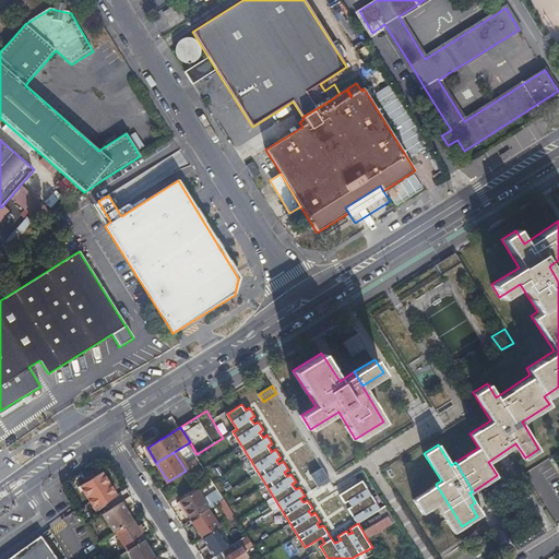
[(324,467),(312,474),(320,486),(332,479),(324,467)]
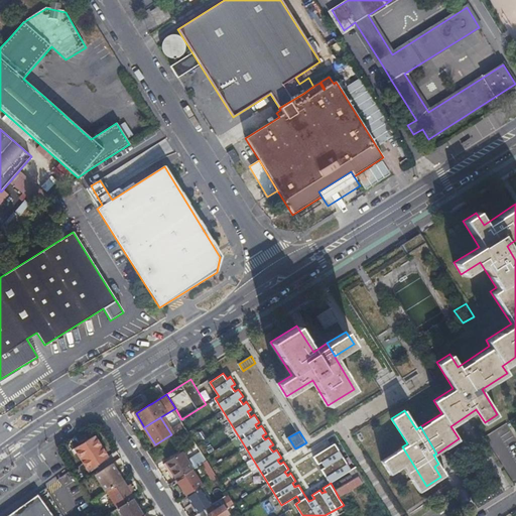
[(89,470),(109,457),(95,434),(82,443),(75,447),(89,470)]
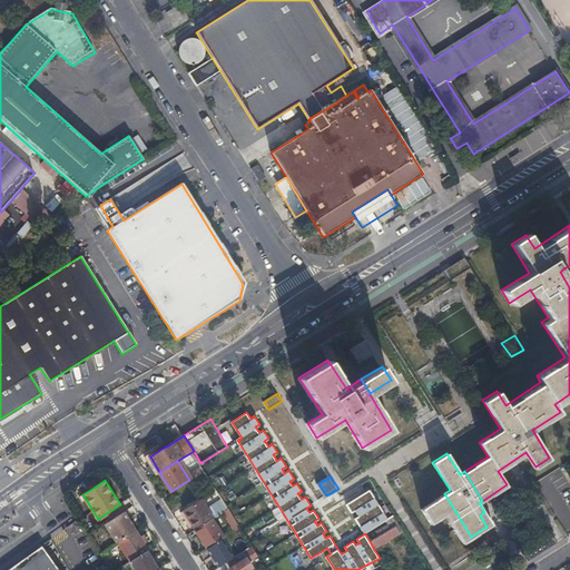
[(77,492),(82,494),(90,490),(85,484),(77,492)]
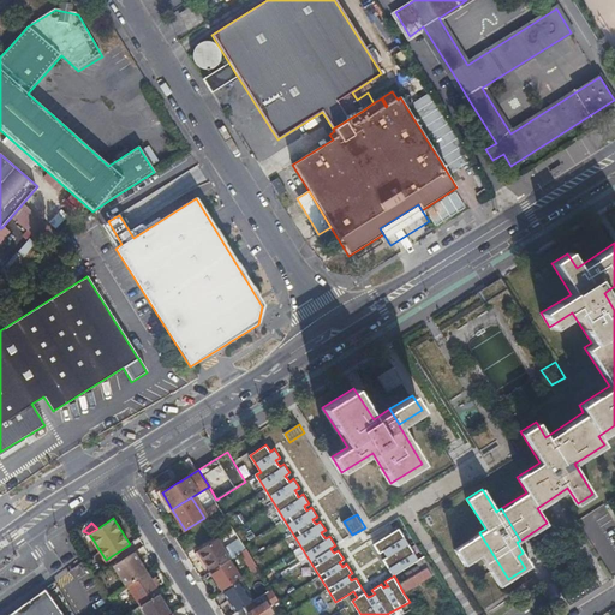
[(401,529),(376,543),(381,553),(386,550),(387,554),(389,556),(384,559),(390,569),(394,575),(415,562),(419,560),(401,529)]
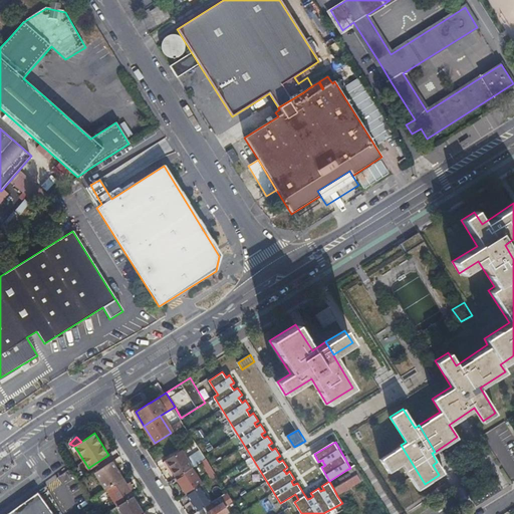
[(425,484),(401,445),(380,458),(389,472),(401,464),(418,489),(425,484)]
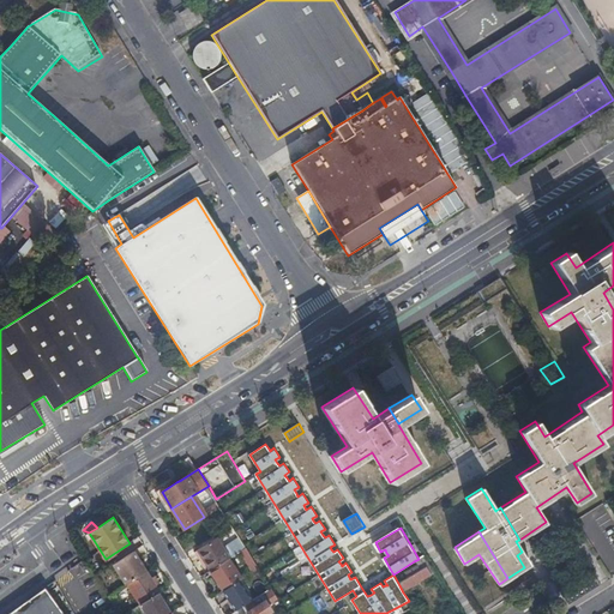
[(224,548),(217,537),(198,549),(211,570),(230,558),(224,548)]
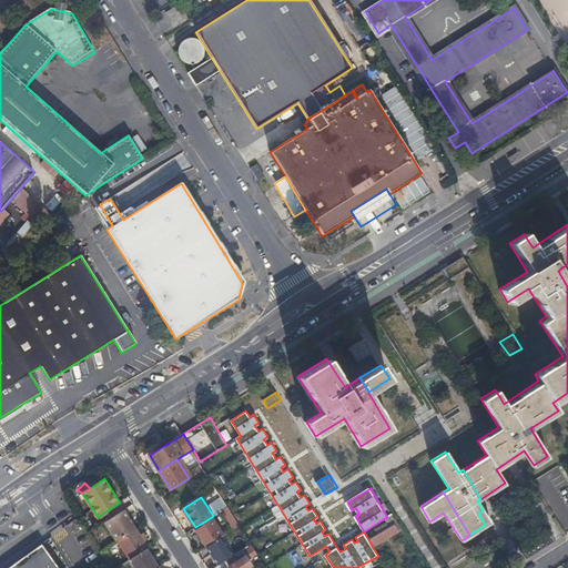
[(208,507),(213,516),(214,516),(222,510),(227,506),(223,498),(208,507)]
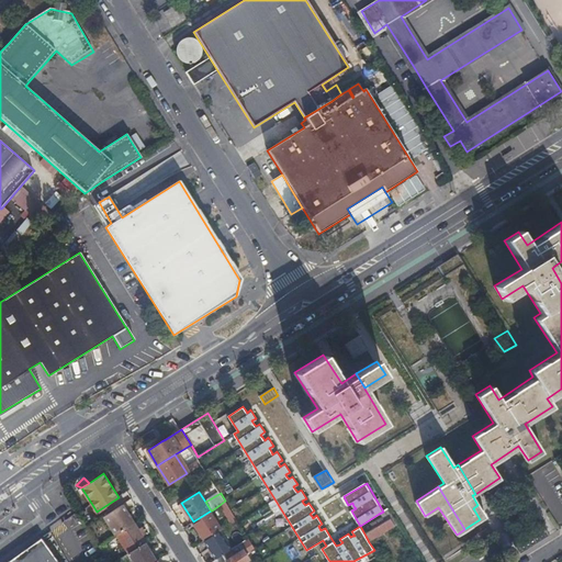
[(232,523),(237,519),(225,501),(220,505),(232,523)]
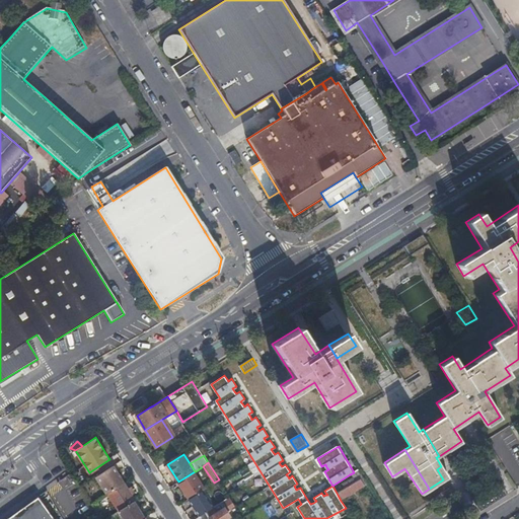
[(123,484),(125,482),(114,465),(112,466),(99,474),(97,475),(107,493),(108,493),(109,492),(123,484)]
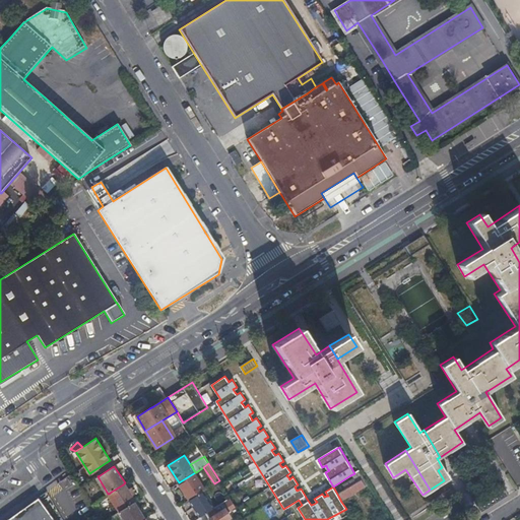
[(438,470),(444,480),(448,477),(442,467),(438,470)]
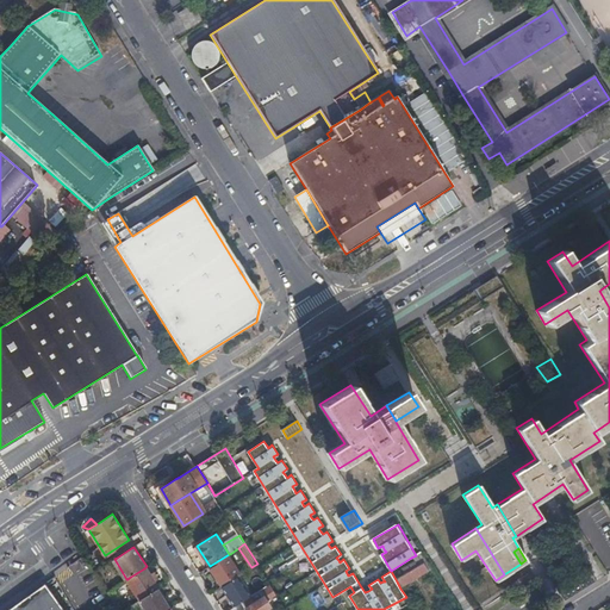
[(397,582),(400,589),(431,568),(421,552),(416,555),(411,558),(416,564),(403,572),(405,576),(397,582)]
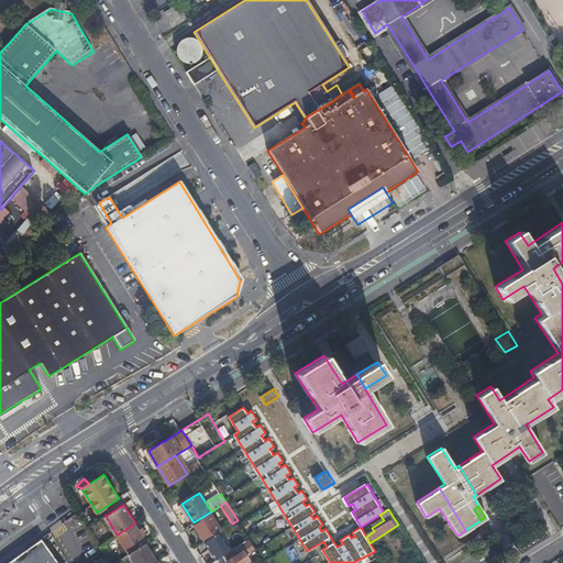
[(194,522),(206,541),(223,529),(212,511),(211,511),(194,522)]
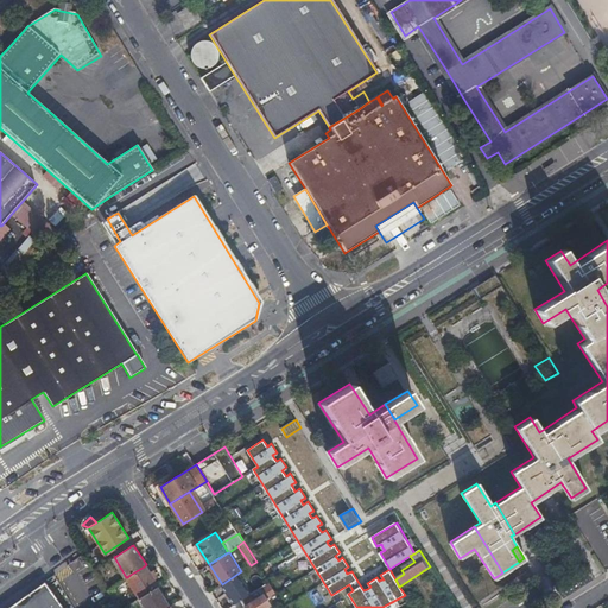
[(158,586),(159,586),(154,578),(150,571),(146,564),(144,567),(128,576),(127,577),(140,597),(158,586)]
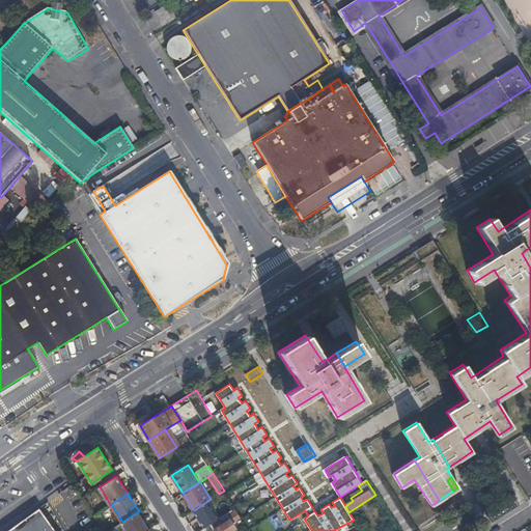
[(204,528),(211,524),(221,516),(211,499),(194,510),(204,528)]
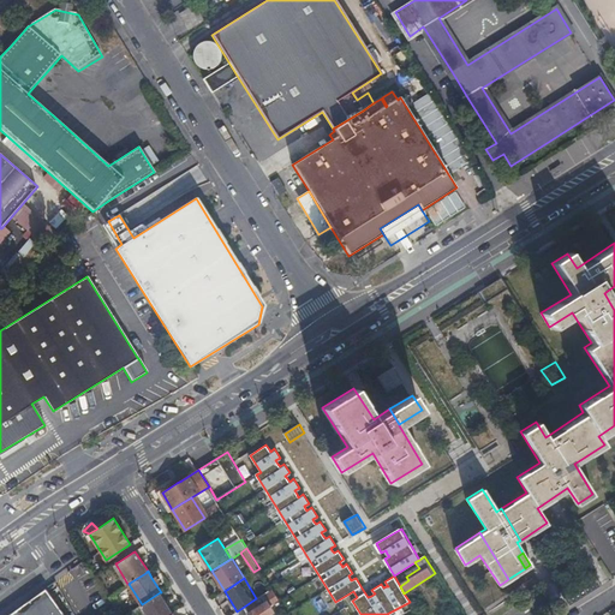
[(272,604),(279,599),(272,589),(256,598),(244,607),(249,614),(266,614),(272,611),(263,599),(267,597),(272,604)]
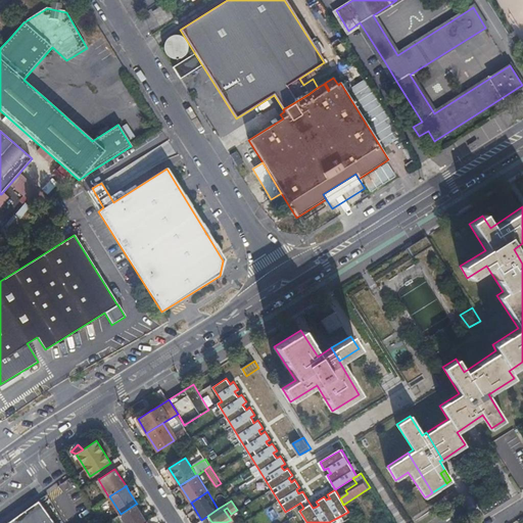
[(93,507),(99,518),(100,519),(106,515),(99,503),(93,507)]
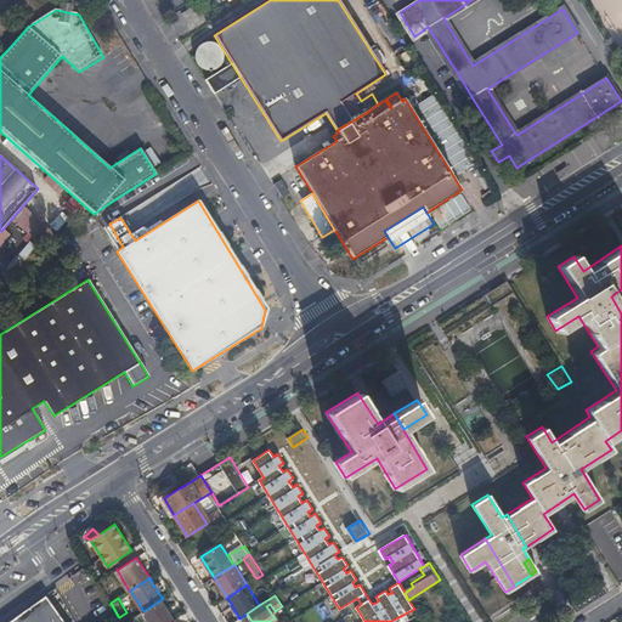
[(150,621),(170,621),(173,621),(169,615),(167,611),(169,610),(162,599),(143,611),(150,621)]
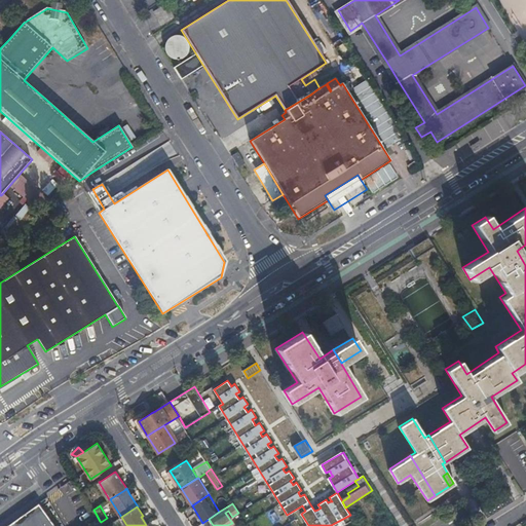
[(37,525),(28,512),(7,525),(37,525)]
